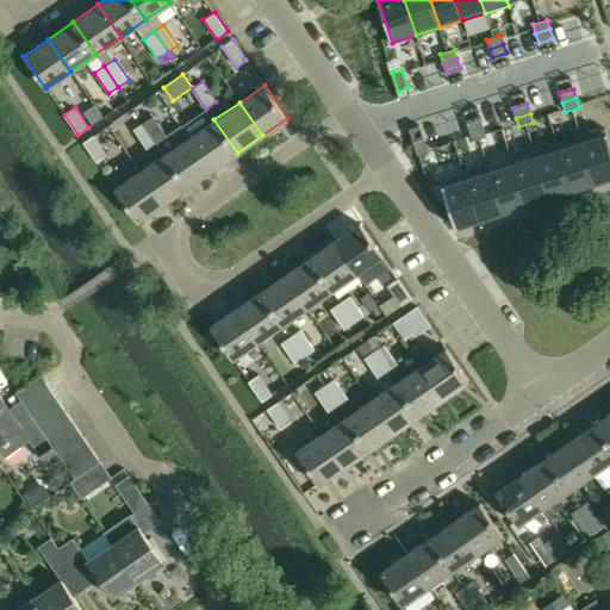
[(153,116),(142,123),(156,143),(167,136),(153,116)]
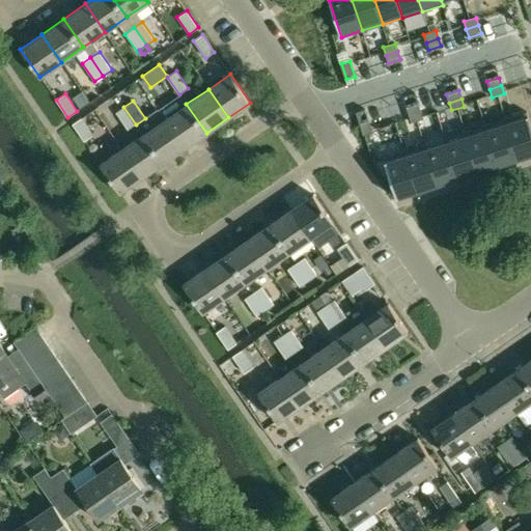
[(186,104),(165,119),(185,148),(206,133),(186,104)]
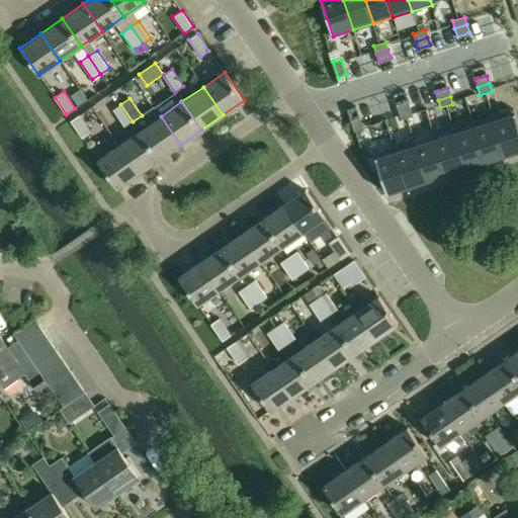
[(408,101),(396,104),(399,112),(411,108),(408,101)]
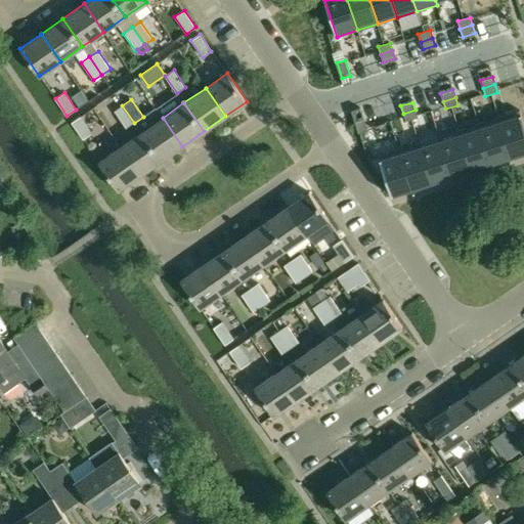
[(122,105),(115,111),(126,128),(134,123),(122,105)]
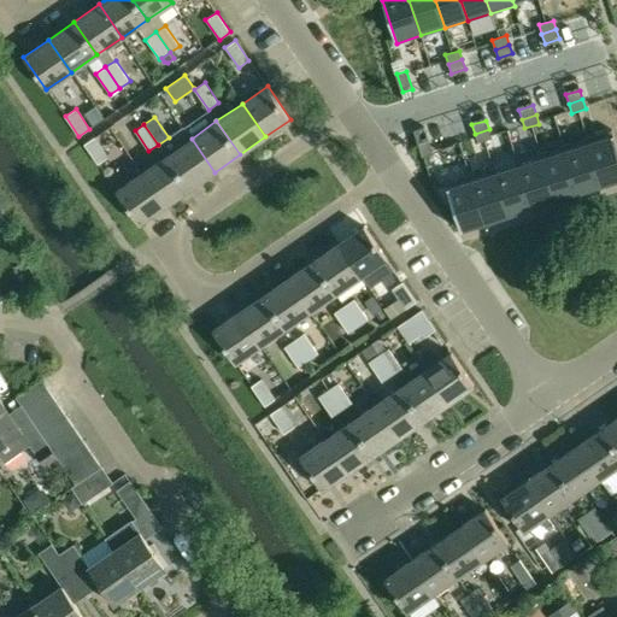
[(489,129),(475,134),(477,144),(492,139),(489,129)]
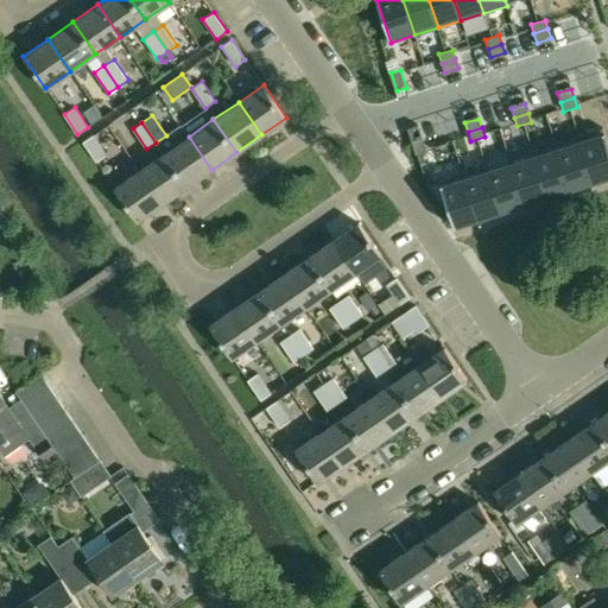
[(607,144),(603,128),(578,135),(594,183),(595,183),(594,182),(607,177),(607,144)]
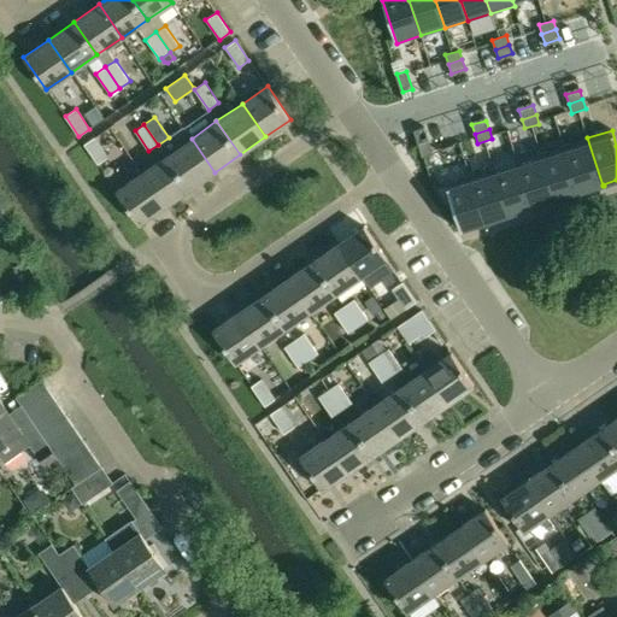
[(427,135),(417,139),(423,157),(433,153),(427,135)]
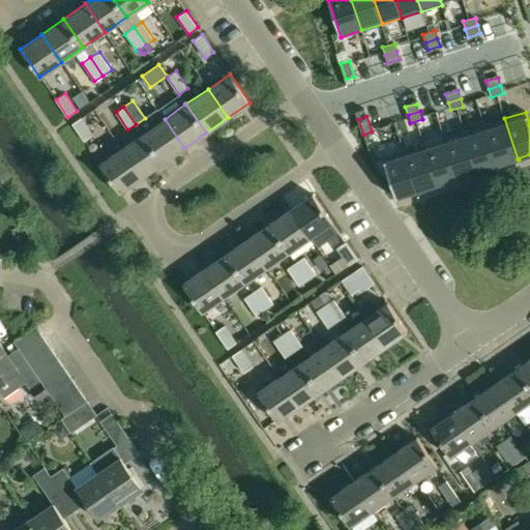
[(72,124),(84,141),(93,135),(82,118),(72,124)]
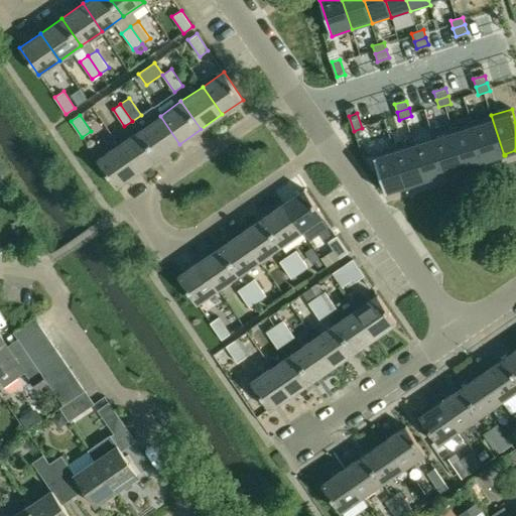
[(491,115),(472,122),(484,161),(485,161),(485,160),(503,154),(503,155),(504,155),(491,115)]
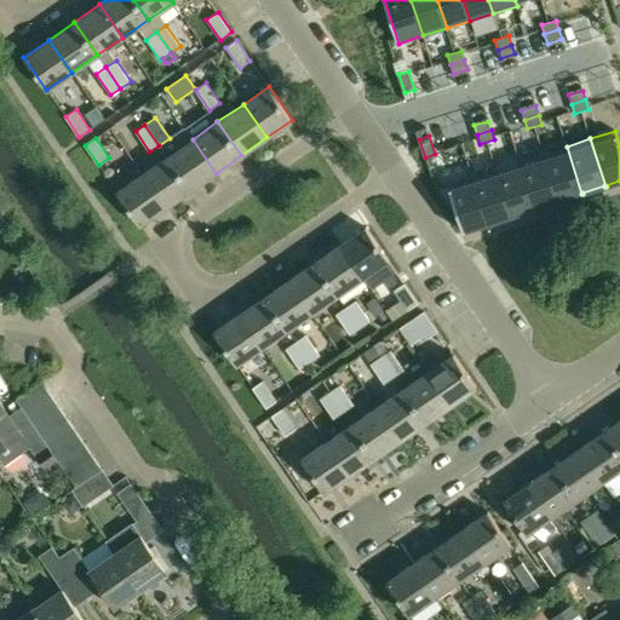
[(193,139),(167,156),(190,190),(216,173),(193,139)]
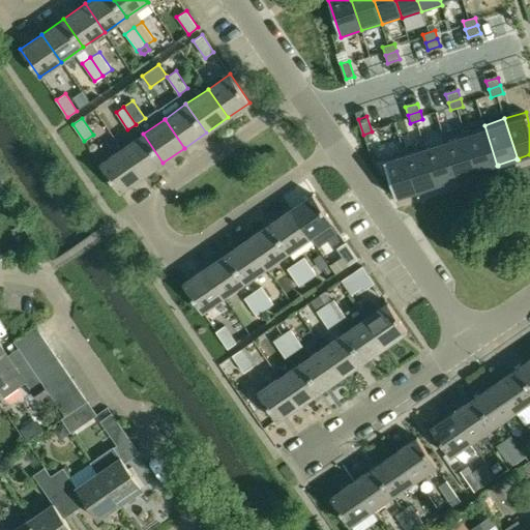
[(484,125),(464,131),(477,172),(478,172),(477,171),(496,166),(497,167),(497,166),(484,125)]
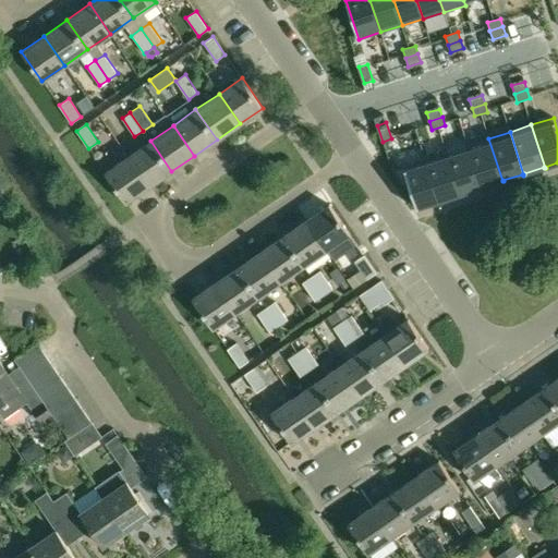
[(488,138),(468,145),(481,189),(482,187),(501,181),(501,182),(502,181),(488,138)]
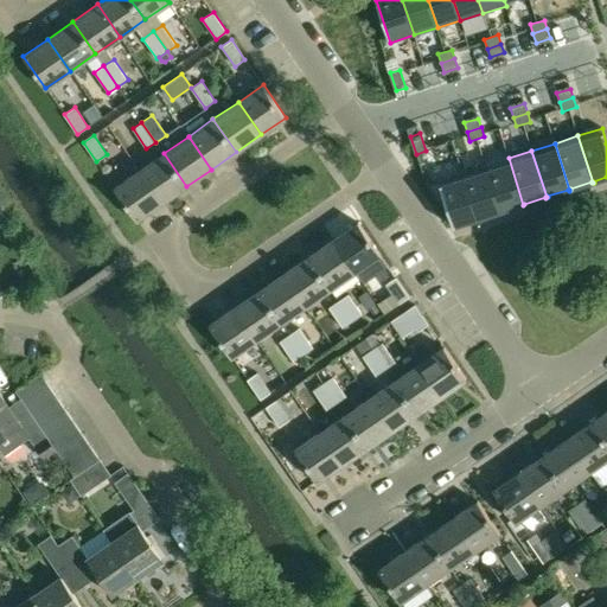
[(164,153),(139,171),(161,203),(186,186),(164,153)]
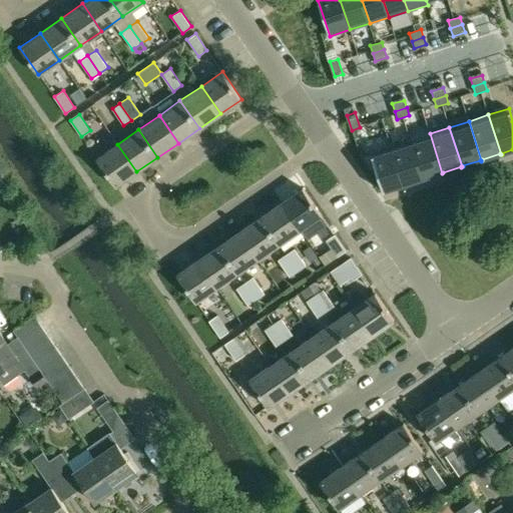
[(411,139),(410,139),(423,179),(424,179),(424,178),(441,172),(442,173),(430,133),(429,133),(430,138),(413,143),(411,139)]
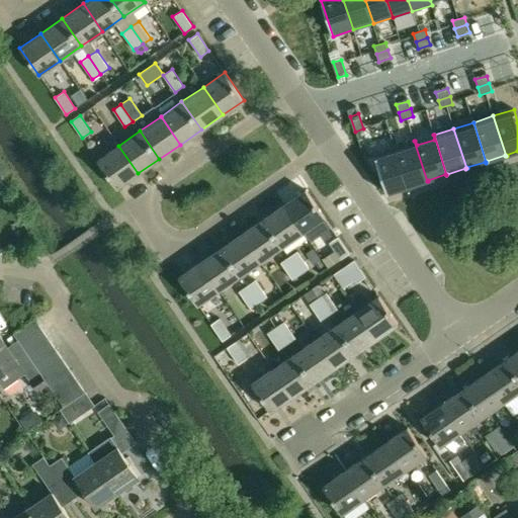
[(414,141),(395,147),(408,187),(408,186),(426,180),(426,181),(427,181),(414,141)]
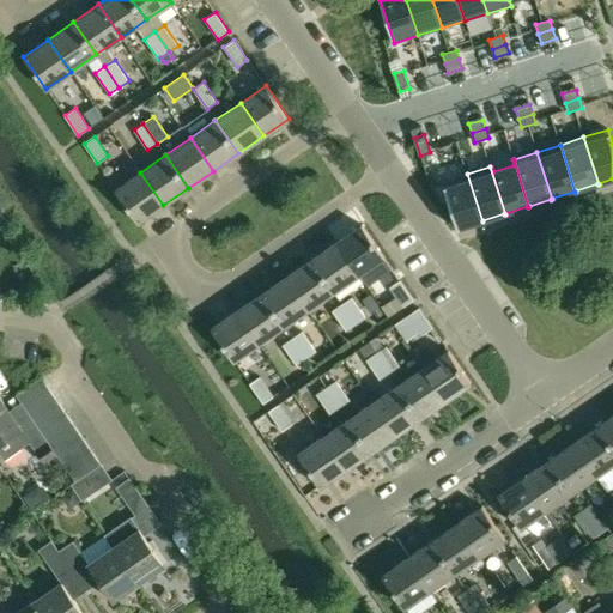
[(163,205),(140,173),(115,189),(138,223),(163,205)]
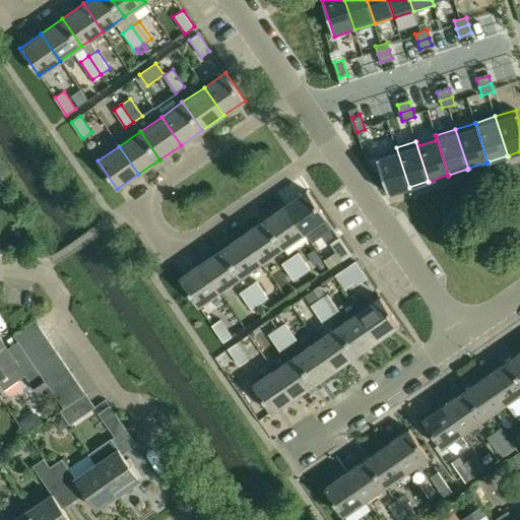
[(396,147),(365,157),(377,174),(381,173),(388,194),(390,194),(390,193),(408,187),(408,188),(409,188),(396,147)]
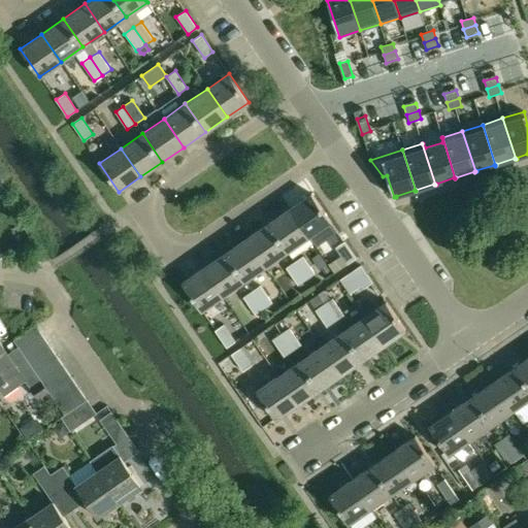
[(311,193),(290,207),(309,236),(331,222),(311,193)]
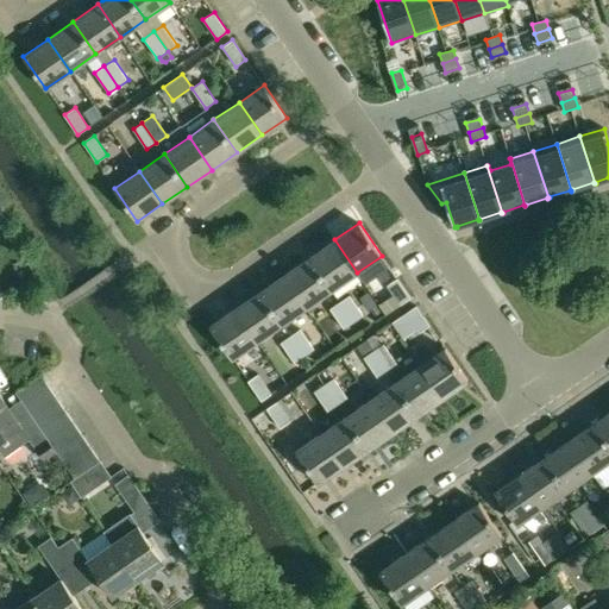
[(334,239),(309,257),(332,289),(357,272),(334,239)]
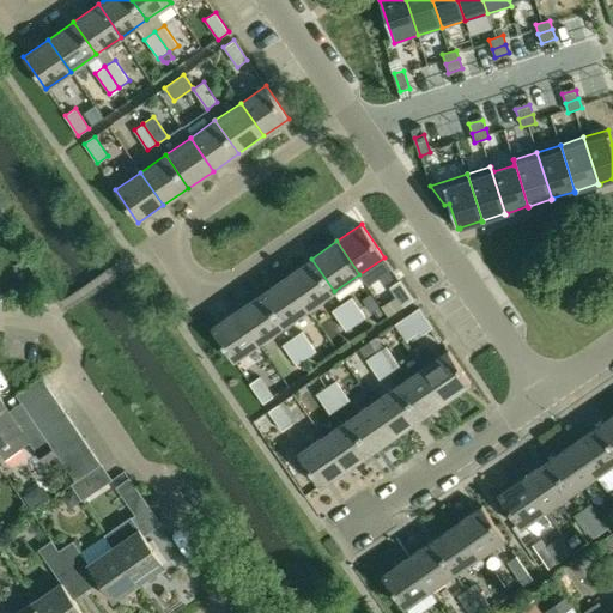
[(311,259),(286,277),(309,309),(334,291),(311,259)]
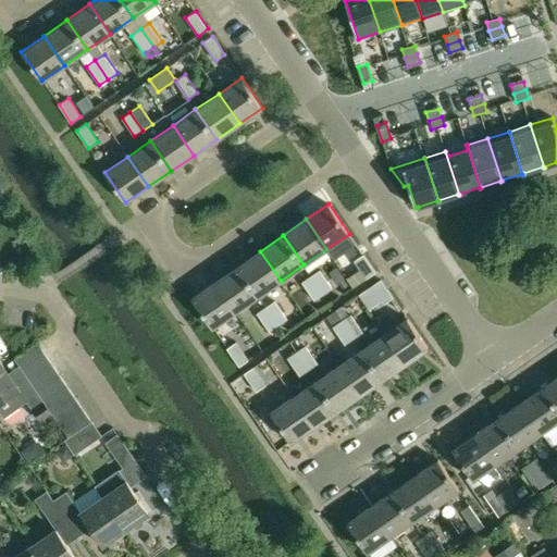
[(260,251),(237,267),(258,297),(281,281),(260,251)]
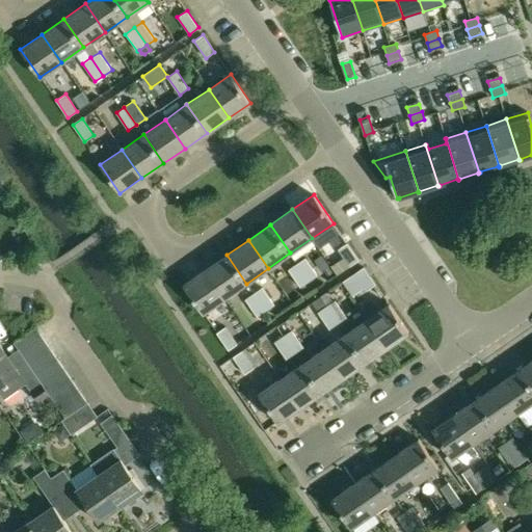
[(338,249),(349,266),(360,260),(347,242),(338,249)]
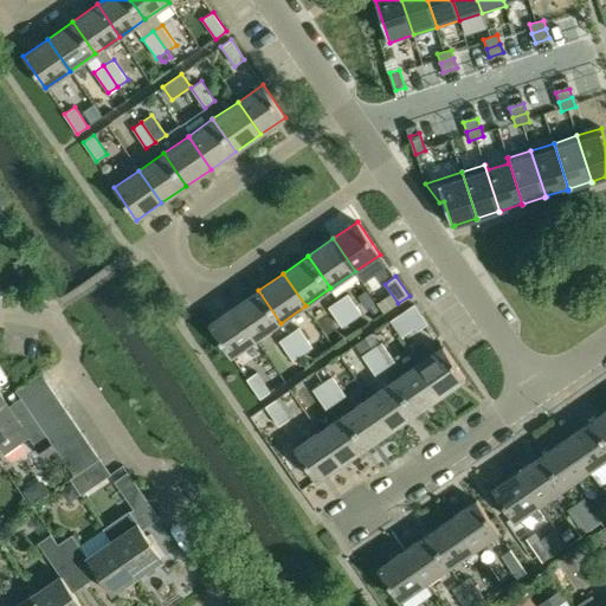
[(258,290),(233,307),(256,340),(281,323),(258,290)]
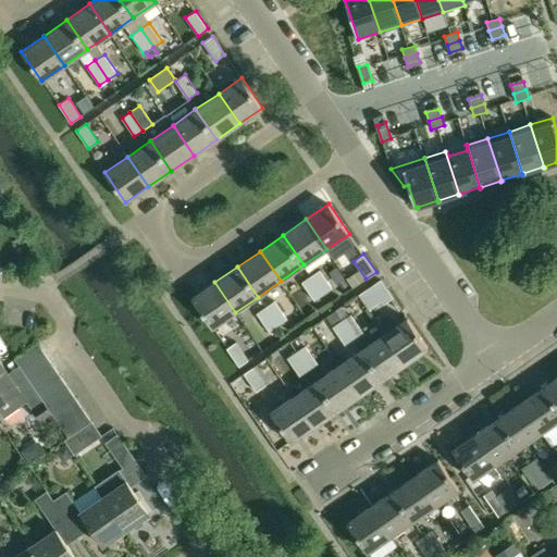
[(320,270),(311,275),(324,294),(332,288),(320,270)]
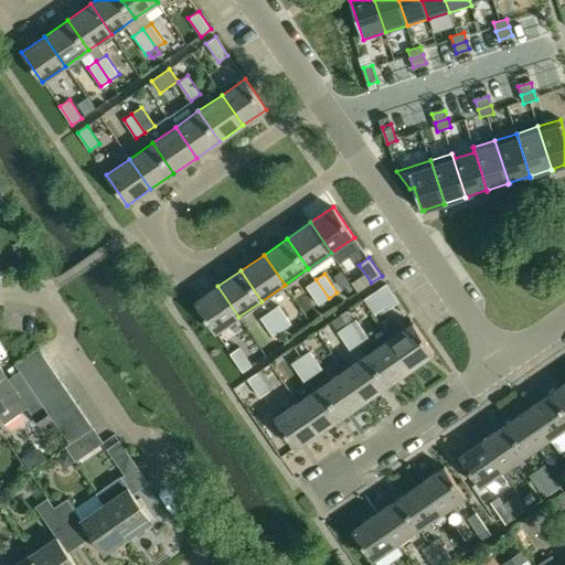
[(316,279),(306,286),(319,305),(329,298),(316,279)]
